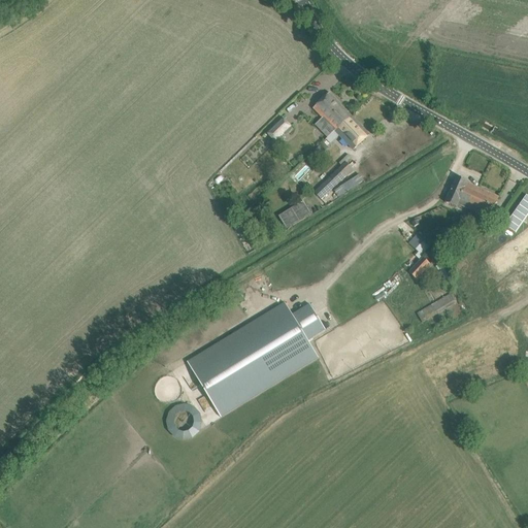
[(352,117),(330,93),(323,100),(314,108),(336,131),(352,117)]
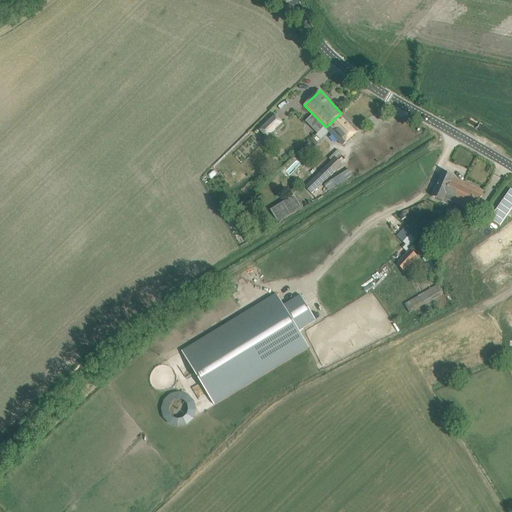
[(347,119),(341,113),(326,127),(343,145),(358,131),(351,124),(347,120),(347,119)]
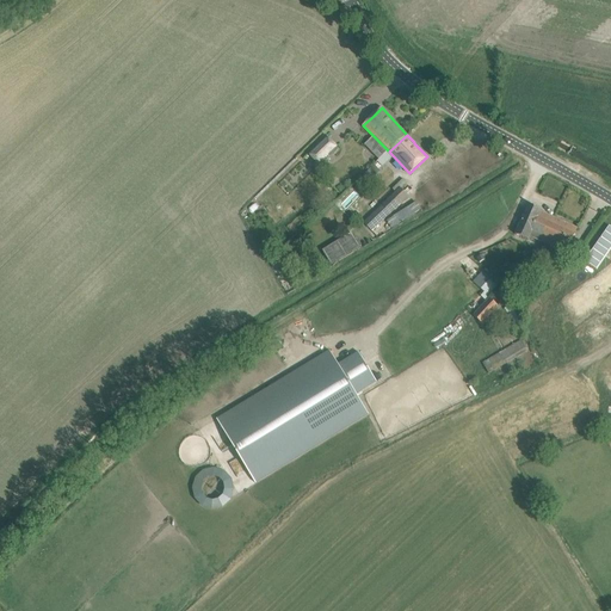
[(328,137),(309,156),(319,166),(320,165),(321,166),(327,161),(326,159),(331,154),(333,155),(339,149),(337,148),(338,147),(328,137)]
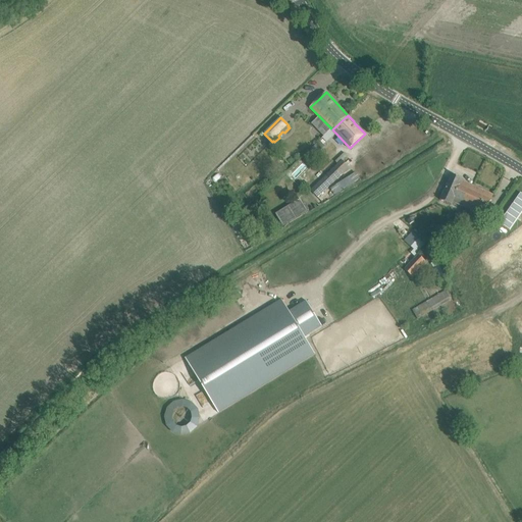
[(320,151),(325,146),(320,140),(310,148),(314,153),(318,149),(320,151)]
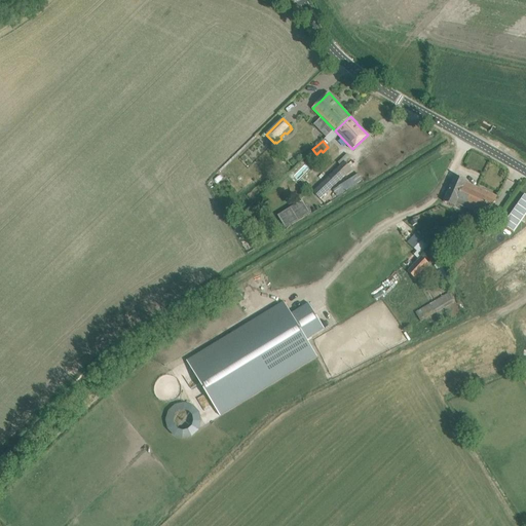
[(351,170),(344,162),(313,192),(321,199),(351,170)]
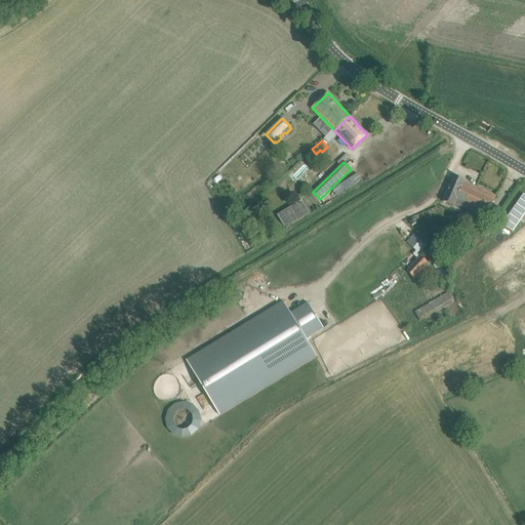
[(357,172),(341,184),(347,190),(362,179),(357,172)]
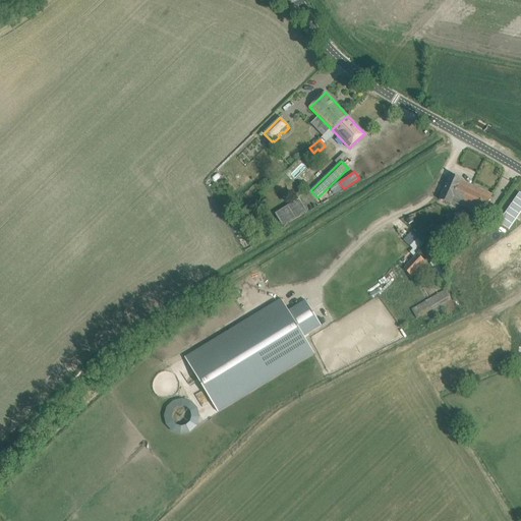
[(491,195),(461,181),(462,179),(451,174),(440,199),(454,207),(455,204),(482,216),(491,195)]
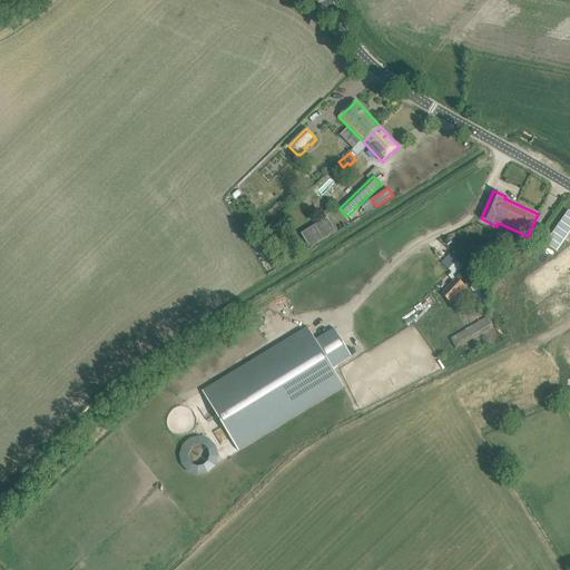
[(328,217),(305,232),(314,246),(336,232),(328,217)]
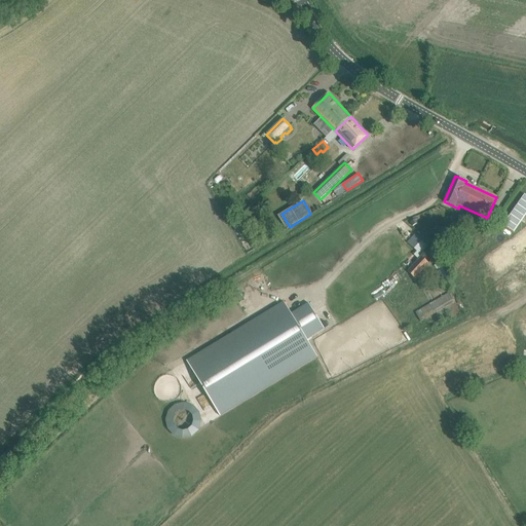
[(416,233),(407,242),(421,255),(429,246),(416,233)]
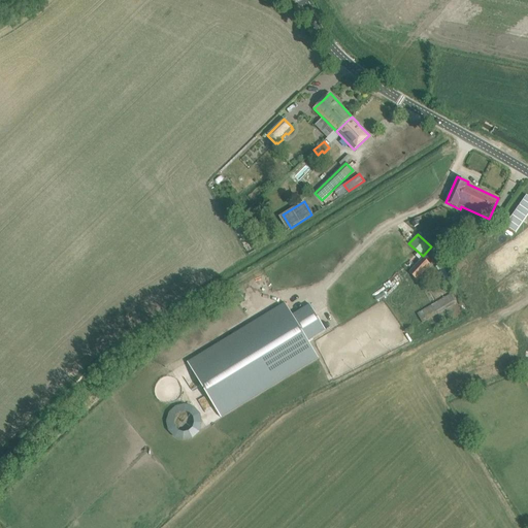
[(409,245),(397,256),(409,269),(422,259),(409,245)]
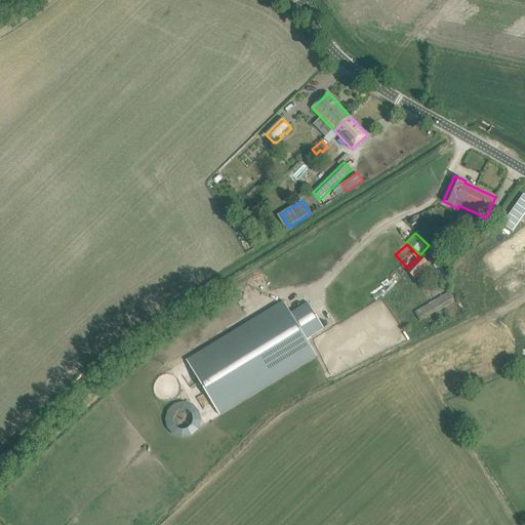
[(429,264),(420,256),(407,272),(414,279),(429,264)]
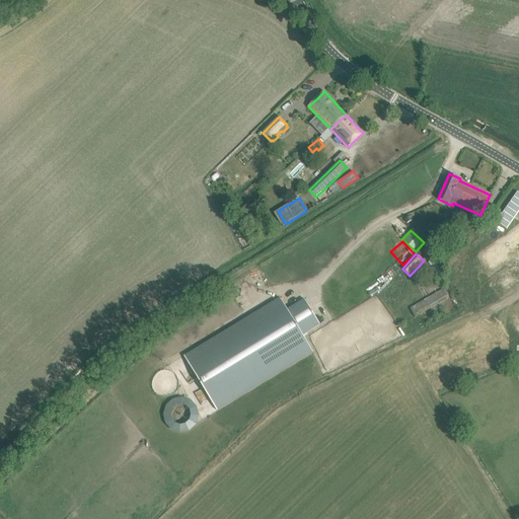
[(448,298),(443,289),(410,308),(416,318),(448,298)]
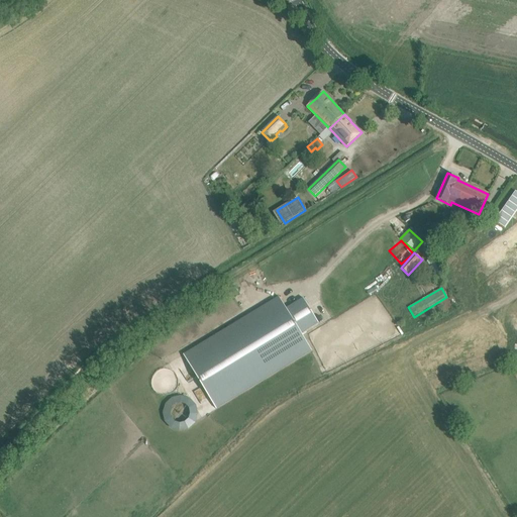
[(280,297),(184,355),(216,409),(312,351),(302,333),(319,323),(304,298),(287,309),(286,307),(280,297)]
